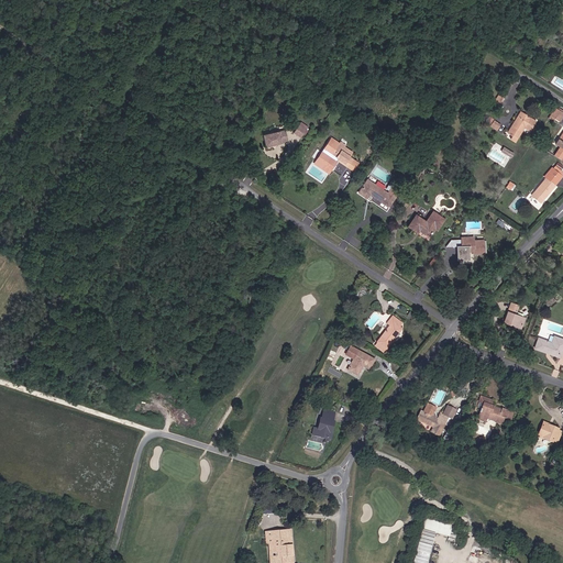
[(533,124),(537,119),(531,117),(532,116),(522,109),(509,130),(520,135),(529,122),(533,124)]
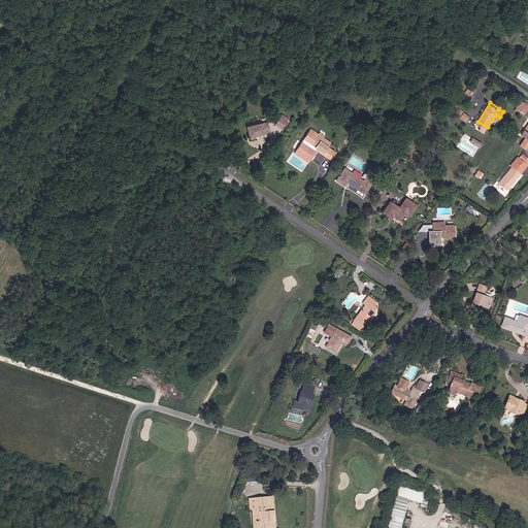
[(527,112),(527,111),(527,108),(519,103),(515,108),(521,113),(524,110),(527,112)]
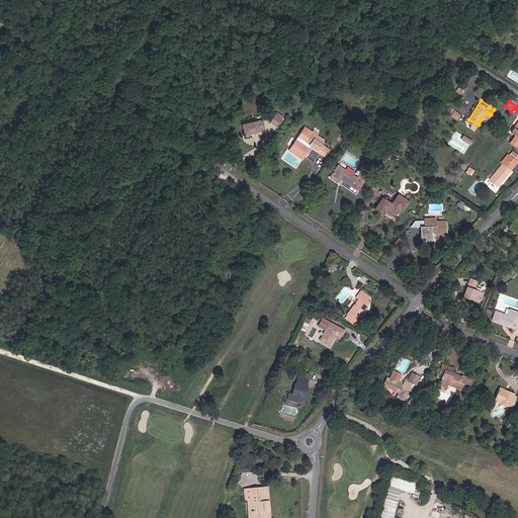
[(281,116),(272,111),(267,119),(276,124),(281,116)]
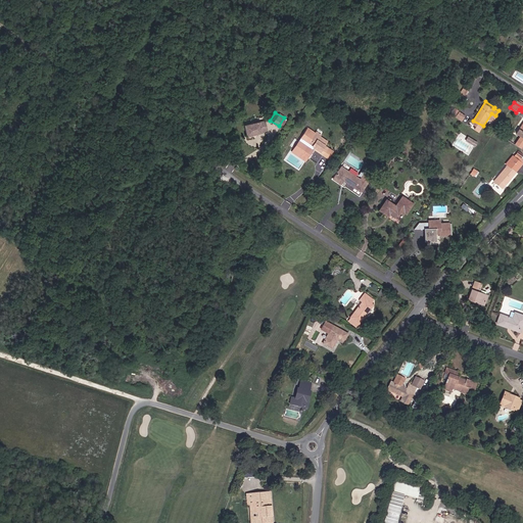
[(266,130),(264,119),(243,124),(245,135),(247,136),(255,134),(255,133),(260,132),(260,131),(266,130)]
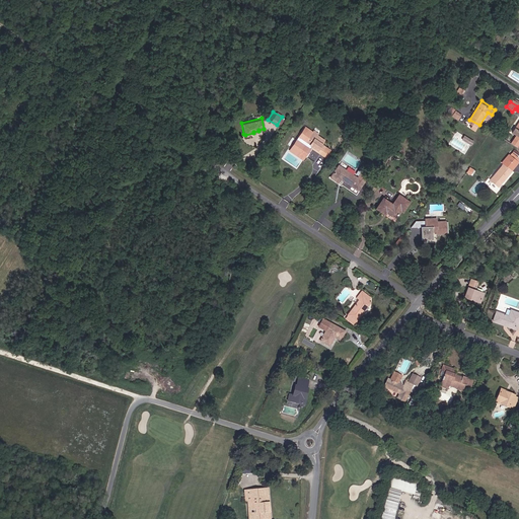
[(312,130),(308,127),(301,137),(310,143),(309,144),(323,153),(328,146),(319,141),(322,137),(312,130)]
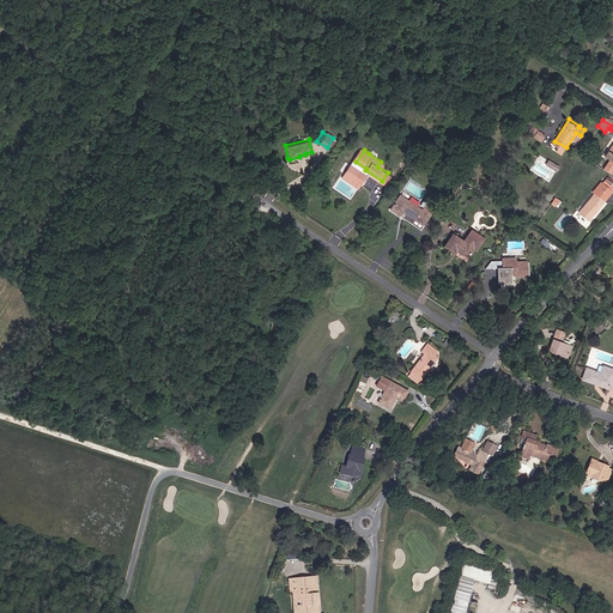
[(611,192),(612,189),(612,182),(605,176),(600,183),(611,192)]
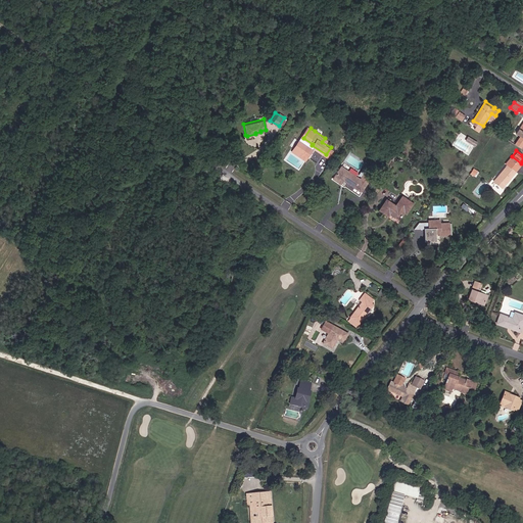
[(509,181),(519,168),(511,161),(505,169),(503,168),(501,170),(502,172),(500,174),(509,181)]
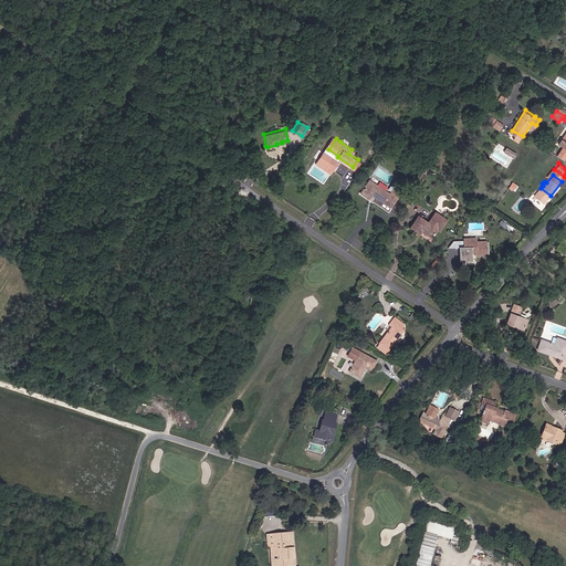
[(373,199),(390,210),(404,190),(395,186),(388,196),(369,184),(362,197),(370,202),(373,199)]
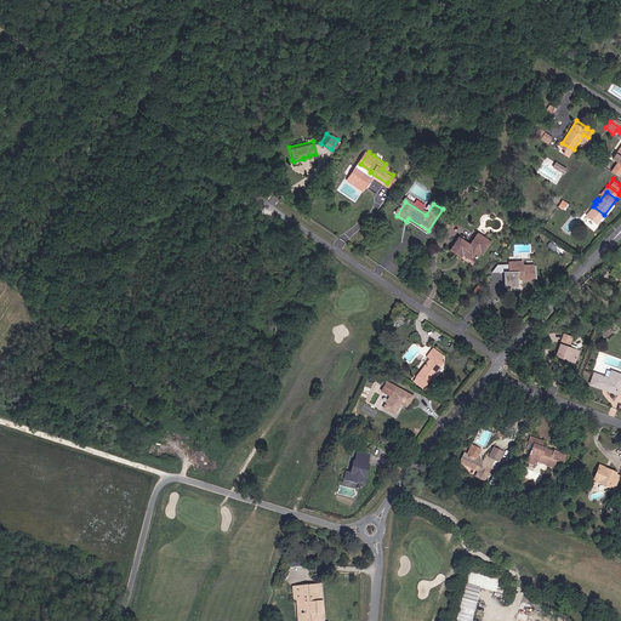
[(482,251),(484,251),(491,239),(479,232),(472,245),(462,239),(454,252),(461,257),(463,256),(474,263),(482,251)]
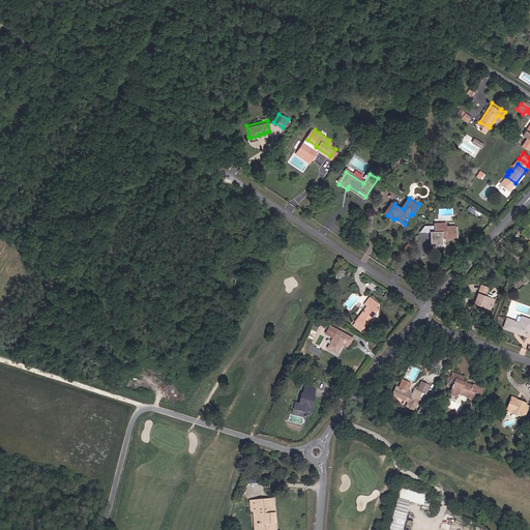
[(447,240),(455,240),(455,229),(448,229),(448,225),(438,225),(437,236),(434,236),(434,245),(440,245),(440,238),(447,238),(447,240)]
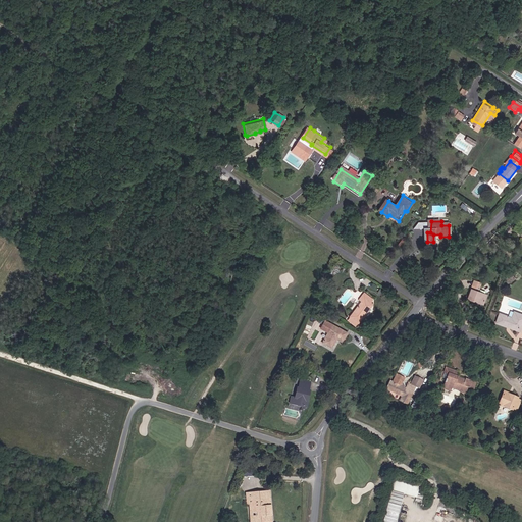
[(473,289),(481,292),(484,283),(476,280),(473,289)]
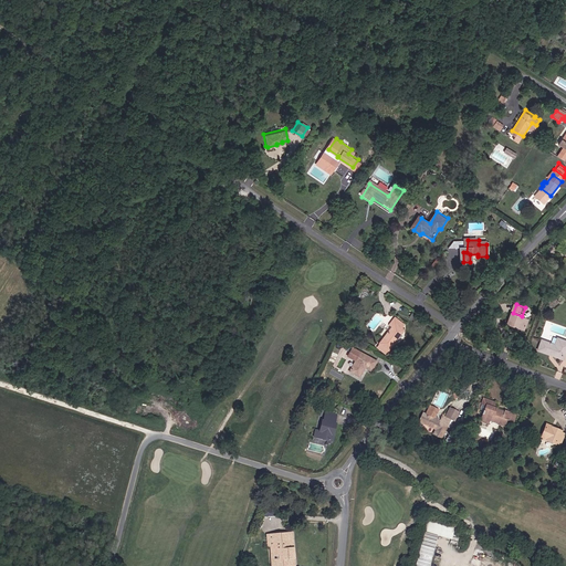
[(527,327),(531,320),(522,316),(513,313),(509,323),(515,325),(516,323),(527,327)]
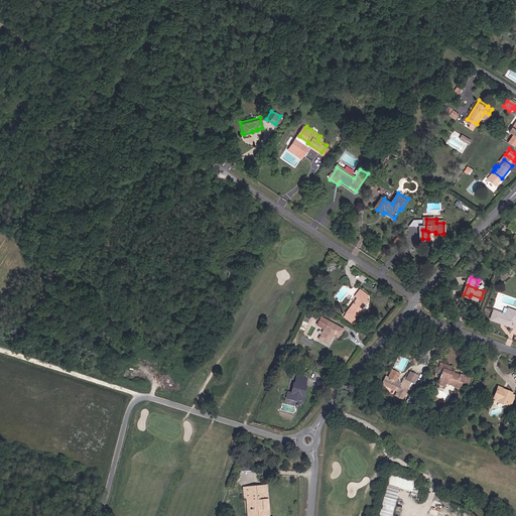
[(347,315),(355,321),(369,303),(367,301),(370,297),(361,291),(358,295),(360,297),(356,303),(347,315)]
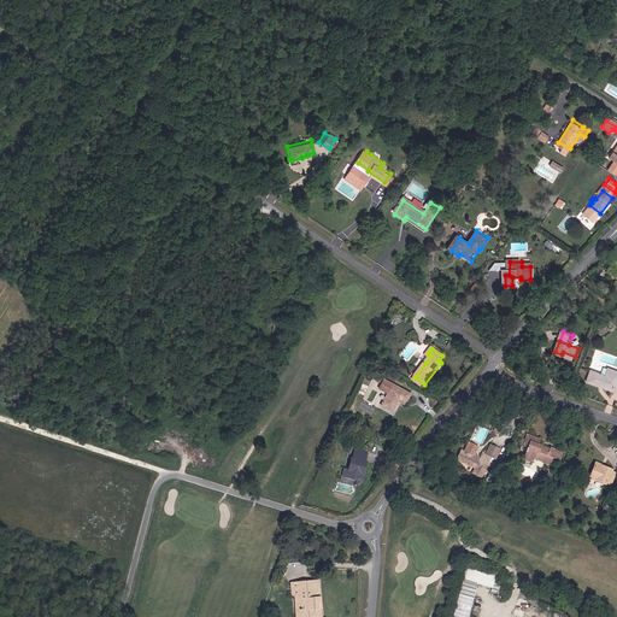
[(588,382),(616,392),(616,389),(616,369),(616,370),(615,375),(605,371),(605,375),(592,371),(588,382)]
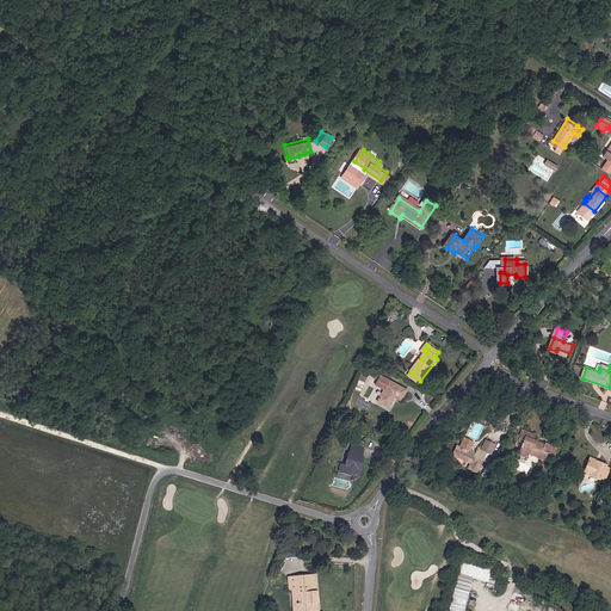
[(400,400),(407,389),(382,374),(378,380),(387,384),(384,388),(377,399),(388,406),(394,396),(400,400)]
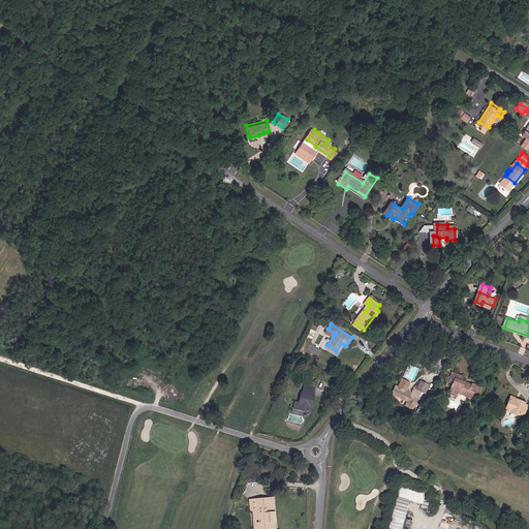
[(470,396),(472,396),(476,383),(470,381),(469,383),(461,380),(463,375),(449,370),(445,381),(449,383),(449,384),(453,385),(449,392),(458,395),(459,392),(465,395),(465,396),(469,398),(470,396)]
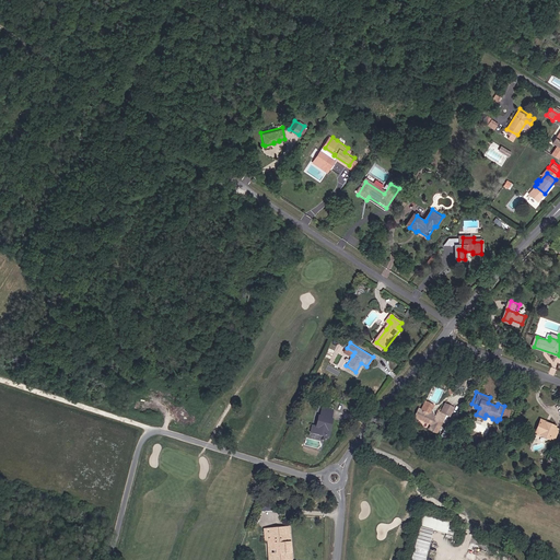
[(440,434),(447,416),(452,418),(455,409),(446,405),(443,413),(440,412),(438,419),(435,418),(436,417),(434,412),(426,408),(420,421),(434,427),(432,432),(440,434)]
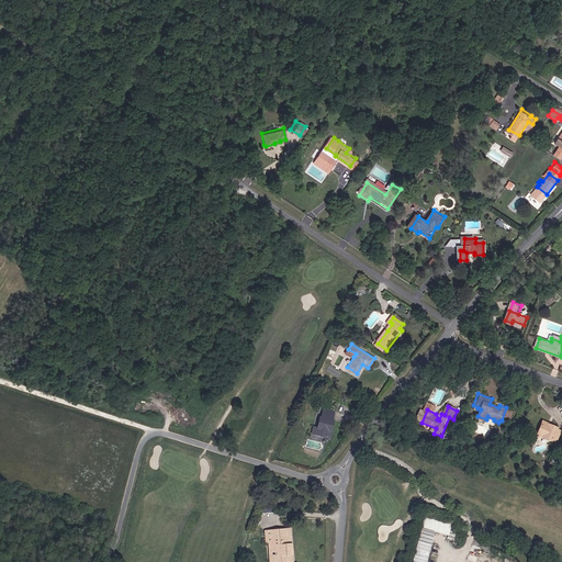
[(333,435),(335,422),(333,420),(334,416),(324,414),(323,418),(321,418),(317,430),(333,435)]
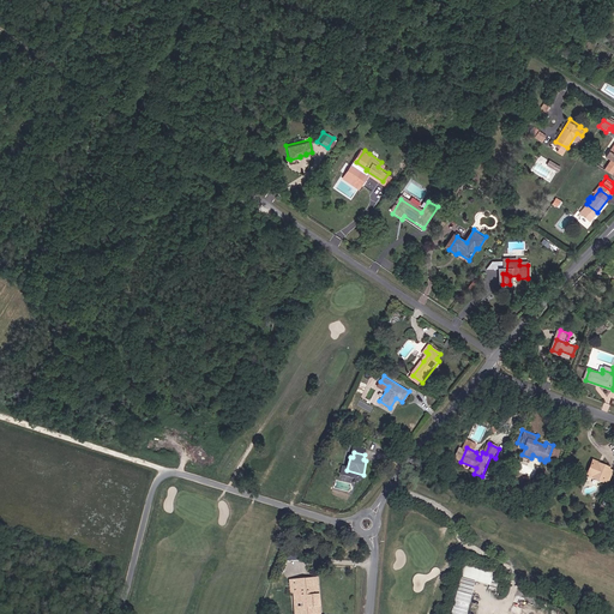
[(601,465),(594,463),(590,473),(596,475),(595,480),(603,483),(603,481),(609,483),(613,473),(608,471),(609,469),(602,465),(602,467),(600,467),(601,465)]
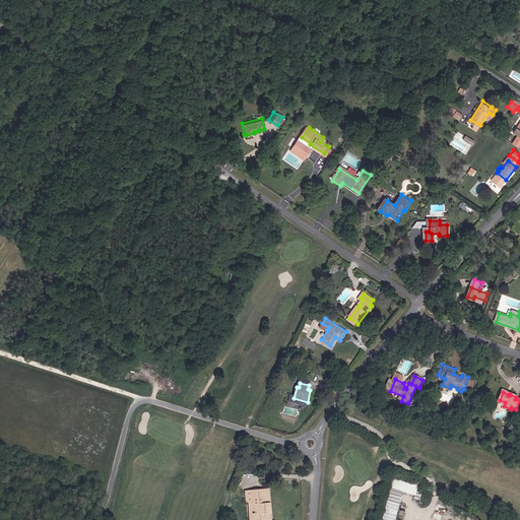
[(416,495),(419,484),(394,477),(392,489),(416,495)]
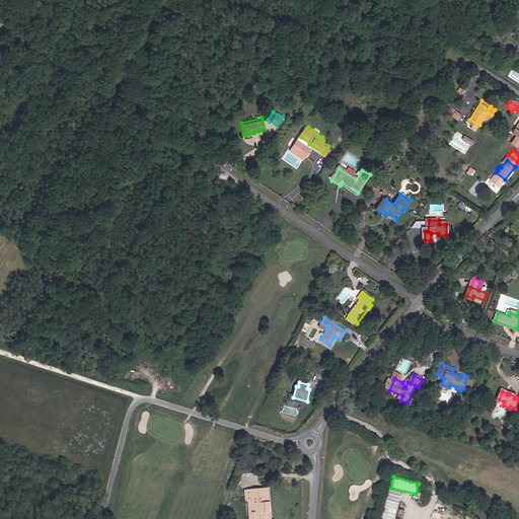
[(271,518),(269,489),(245,490),(246,501),(248,501),(253,501),(254,518),(271,518)]
